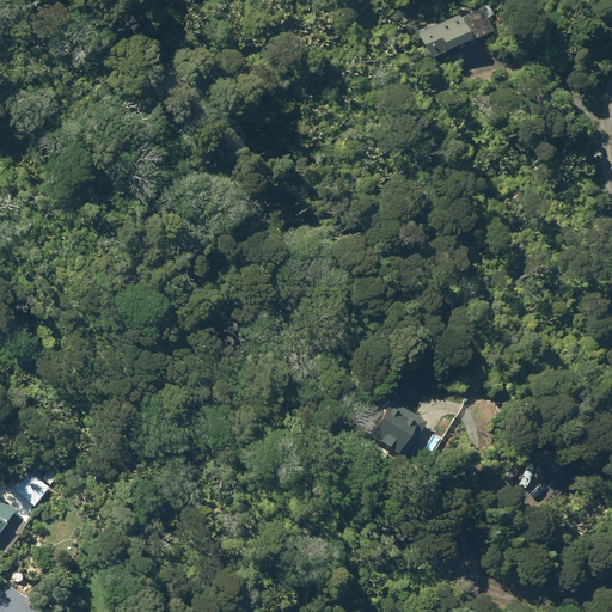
[(493,10),(483,17),(489,24),(499,16),(493,10)]
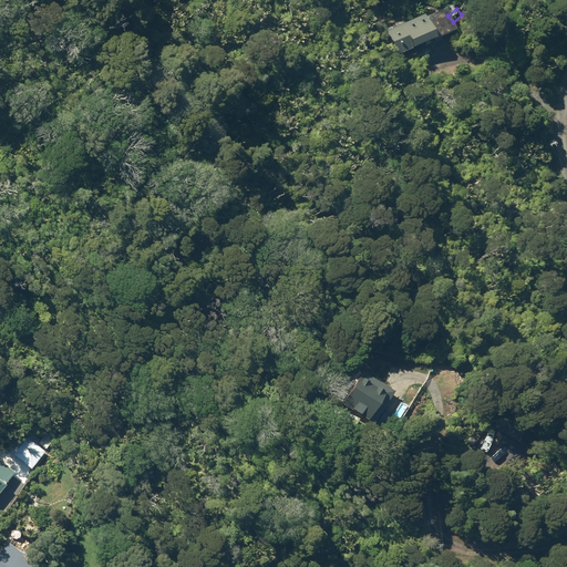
[(385,33),(397,58),(436,41),(424,17),(385,33)]
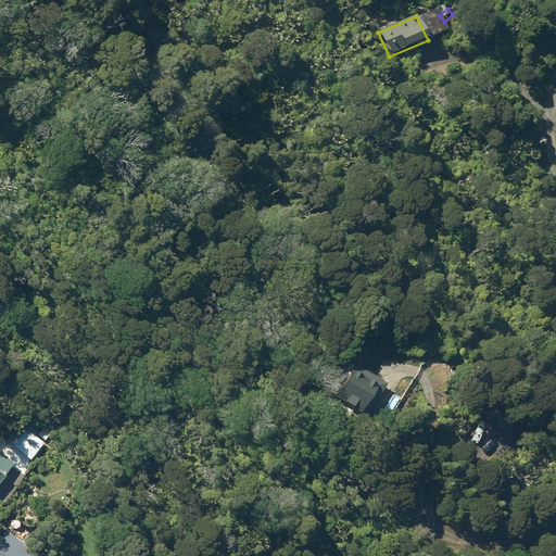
[(3,300),(10,302),(14,290),(8,288),(3,300)]
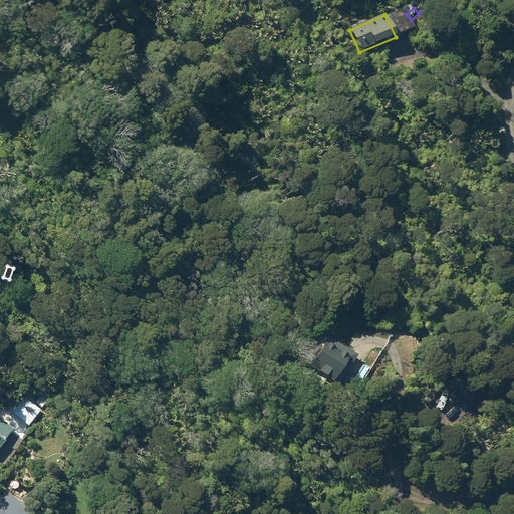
[(307,365),(337,384),(356,355),(326,336),(307,365)]
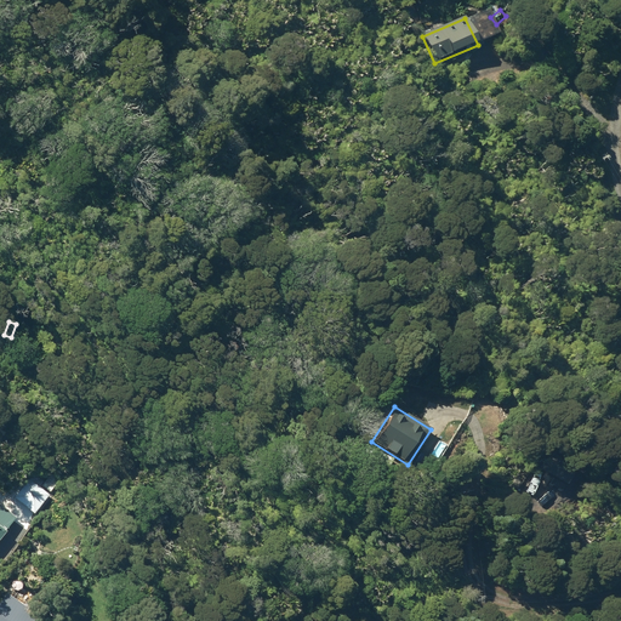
[(41,485),(50,491),(57,482),(49,476),(41,485)]
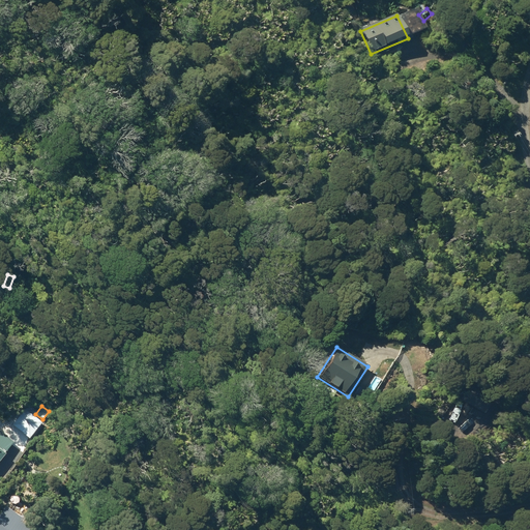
[(24,409),(10,424),(28,439),(40,422),(24,409)]
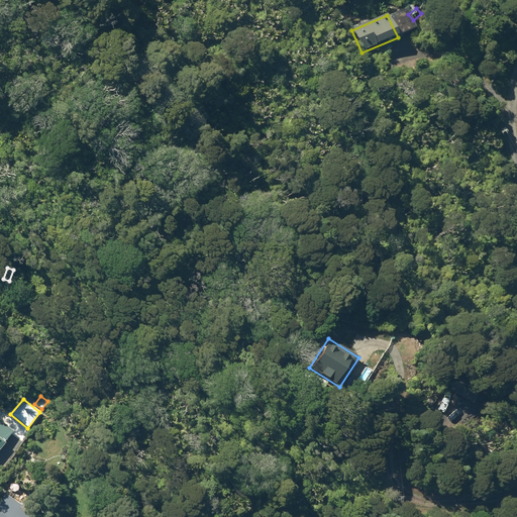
[(0,444),(11,431),(0,422),(0,444)]
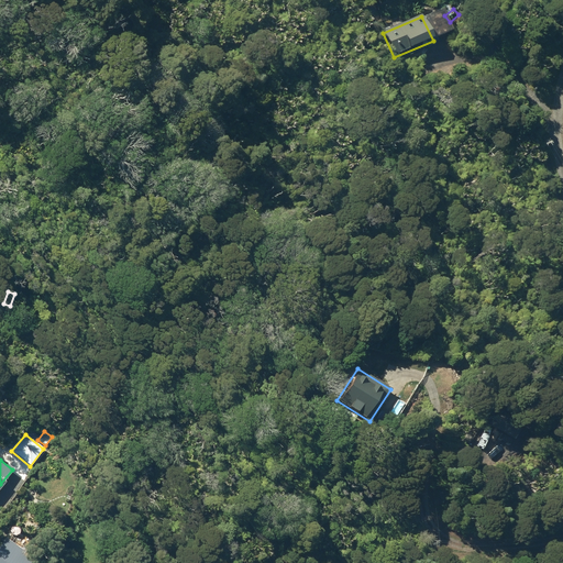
[(0,562),(28,562),(31,561),(3,541),(0,544),(0,562)]
